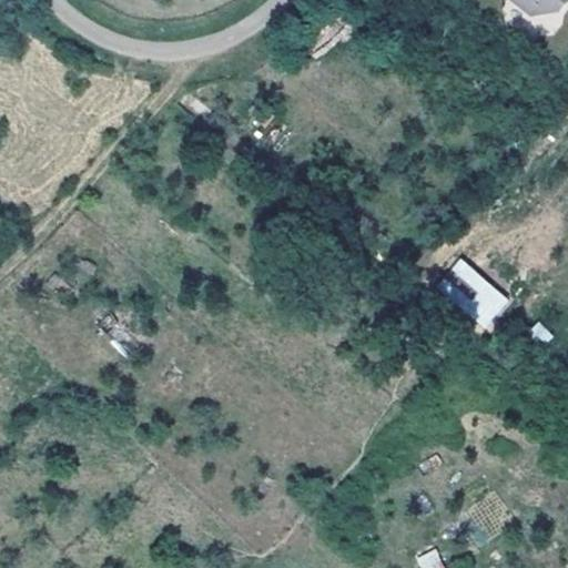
[(567,0),(510,0),(531,16),(560,13),(567,1),(567,0)]
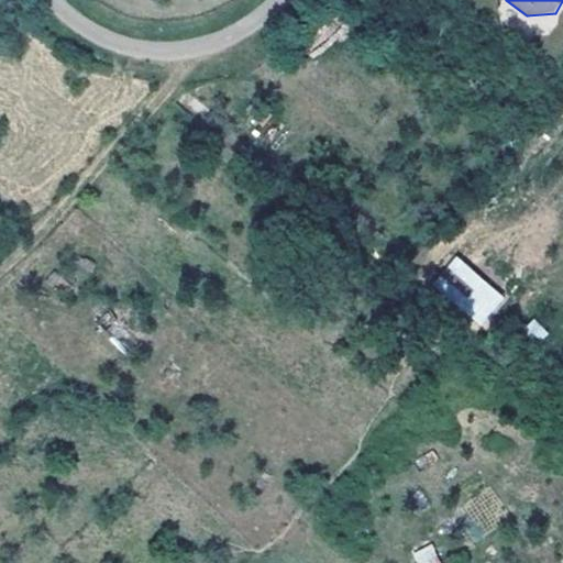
[(272,117),(260,106),(250,117),(263,127),(272,117)]
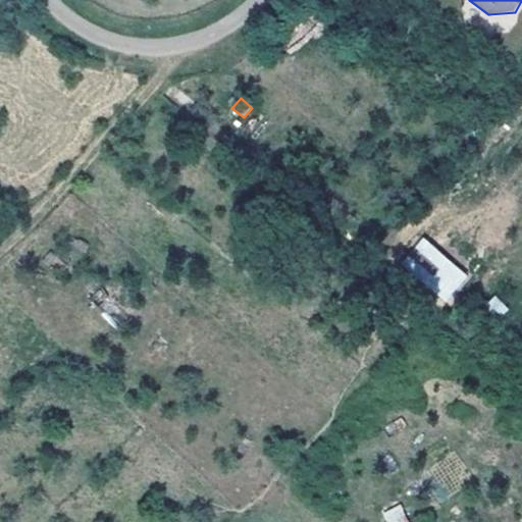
[(396,217),(390,214),(385,218),(390,223),(396,217)]
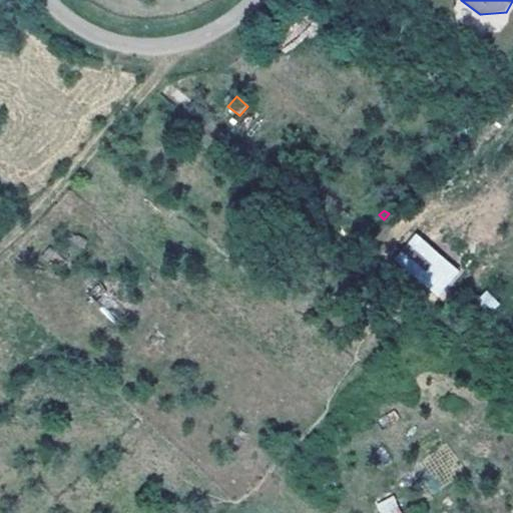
[(440,298),(462,273),(416,232),(394,258),(440,298)]
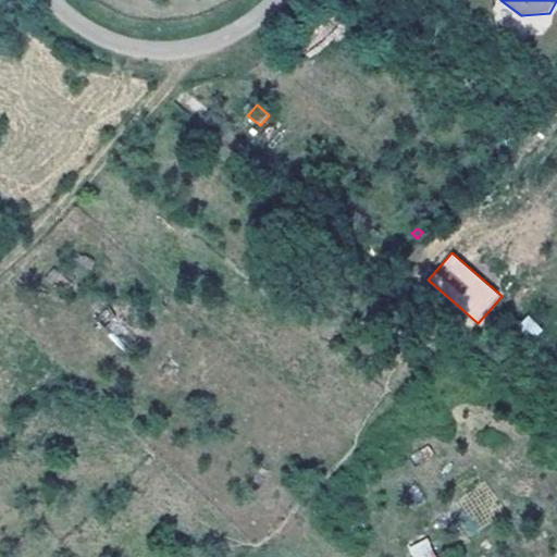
[(106,309),(96,319),(126,349),(137,338),(115,319),(106,309)]
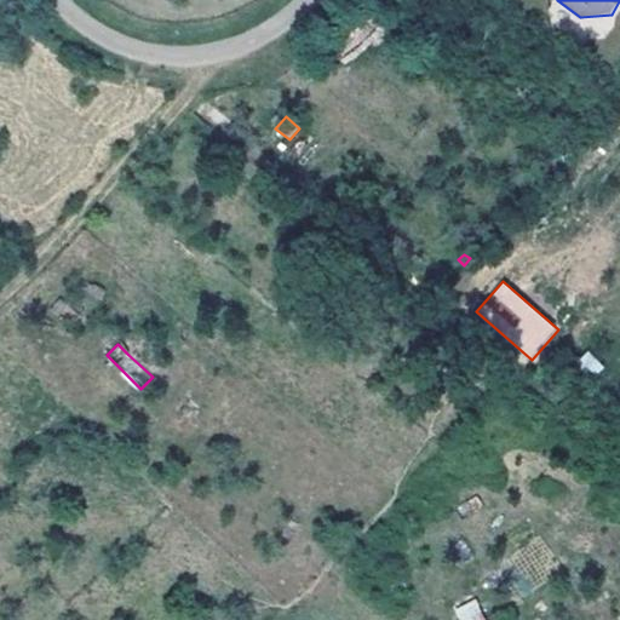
[(459,619),(484,619),(476,600),(454,609),(459,619)]
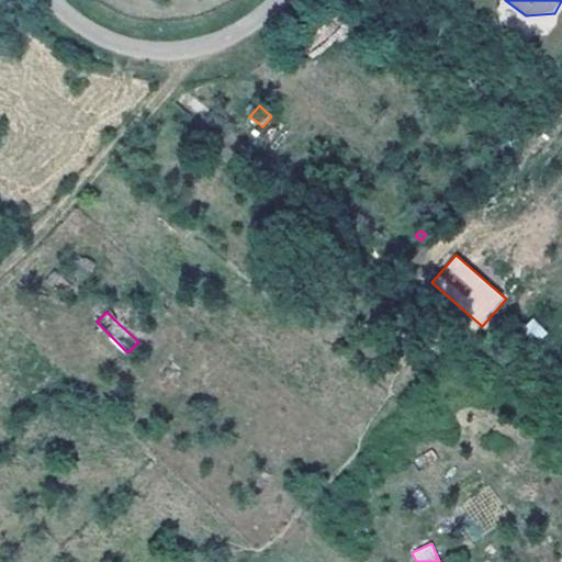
All buildings are outlined.
